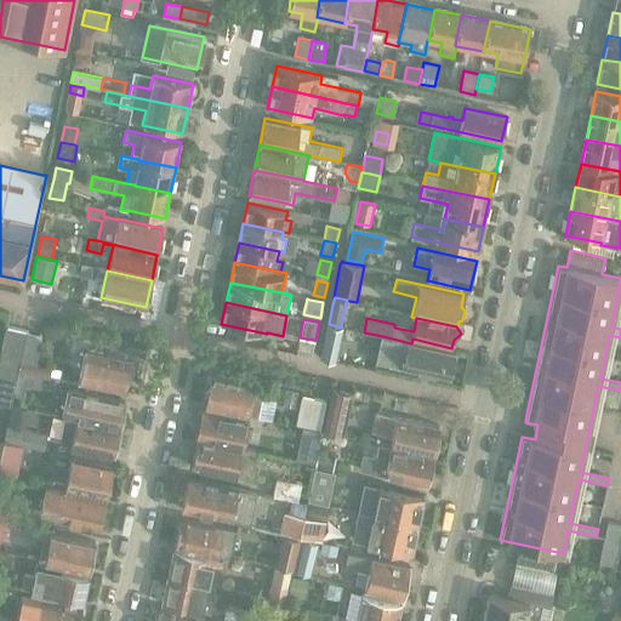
[(329,324),(320,358),(322,358),(335,362),(343,328),(341,328),(329,324)]
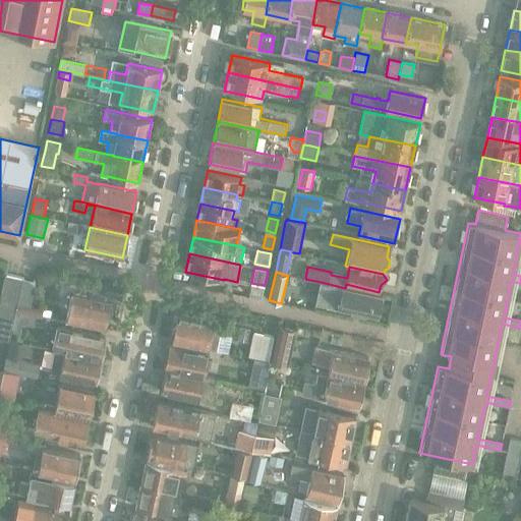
[(0,339),(8,341),(11,330),(15,310),(22,278),(6,275),(0,302),(0,339)]
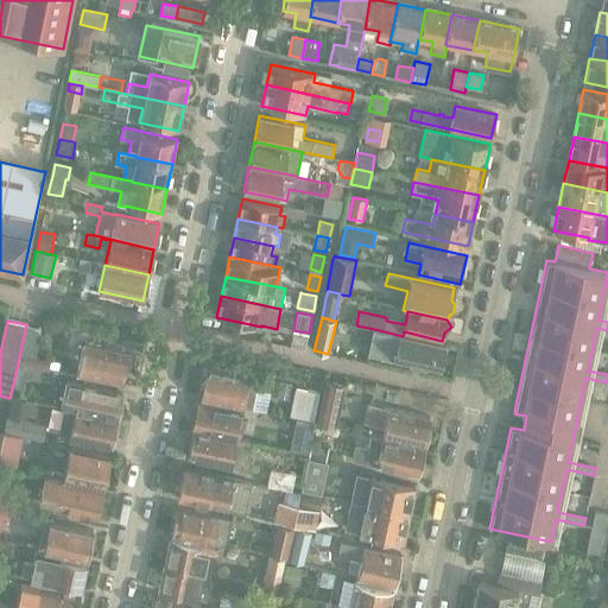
[(26,324),(18,362),(42,367),(42,368),(48,369),(50,360),(35,356),(40,328),(26,324)]
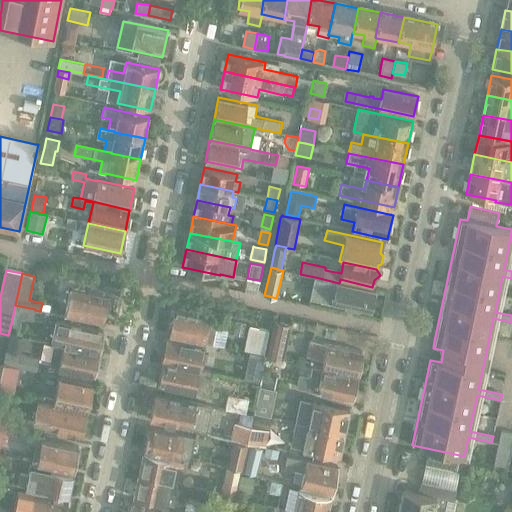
[(310,297),(324,300),(370,311),(375,291),(339,283),(315,277),(310,297)]
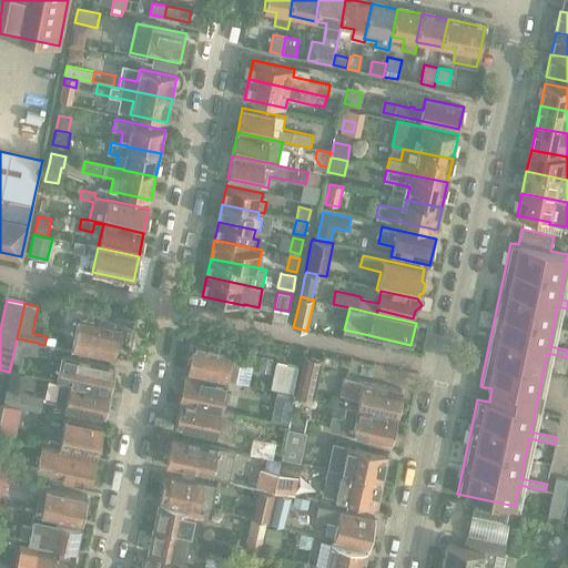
[(120,330),(79,321),(73,350),(113,358),(120,330)]
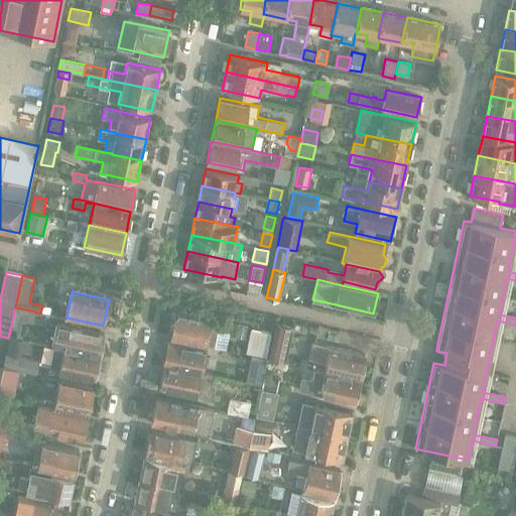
[(42,305),(40,313),(51,315),(53,306),(42,305)]
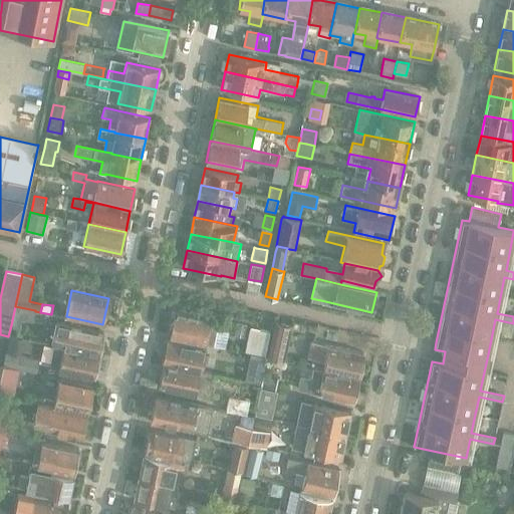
[(15,306),(11,325),(19,326),(21,319),(33,321),(35,311),(35,310),(15,306)]
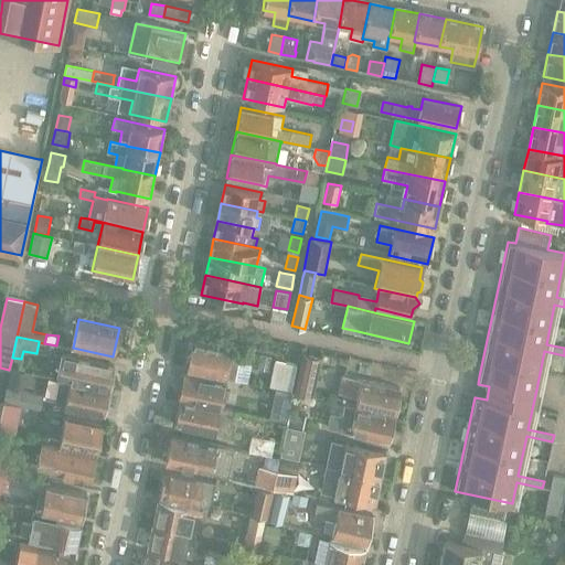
[(187,370),(234,380),(237,362),(243,364),(246,352),(192,341),(187,370)]
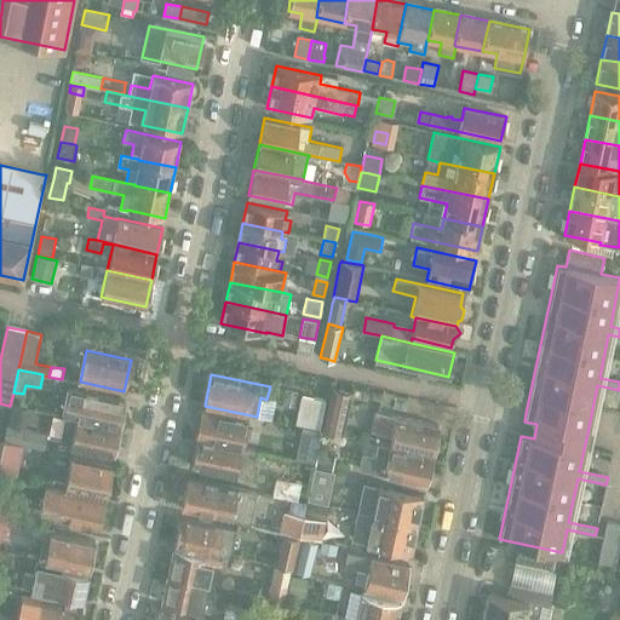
[(63,415),(67,417),(120,428),(125,401),(68,389),(63,415)]
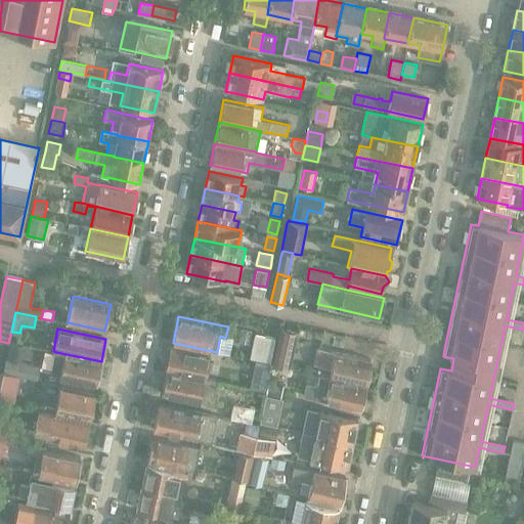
[(255,335),(250,359),(270,363),(276,340),(255,335)]
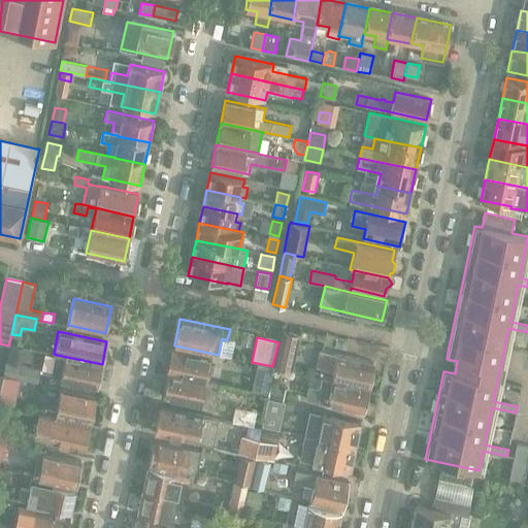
[(282,342),(276,366),(292,369),(297,345),(282,342)]
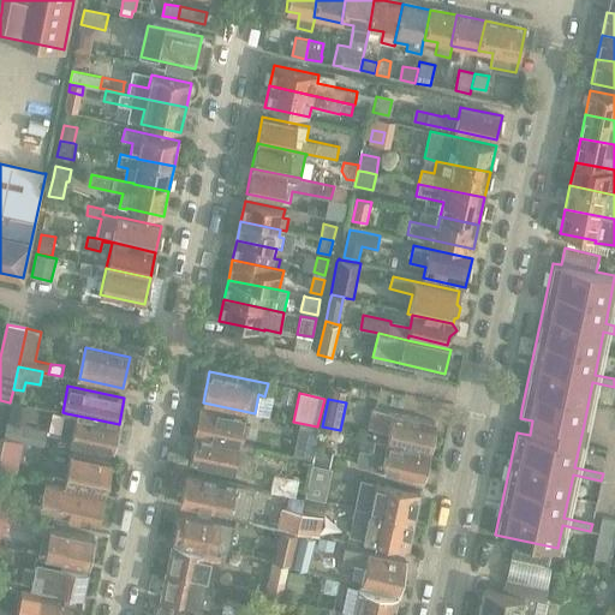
[(201,407),(196,434),(242,443),(244,434),(249,435),(250,424),(246,424),(248,417),(201,407)]
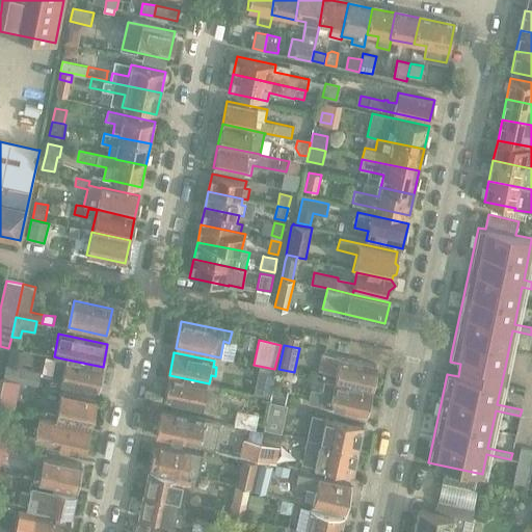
[(336,373),(335,381),(371,390),(376,366),(323,354),(320,370),(336,373)]
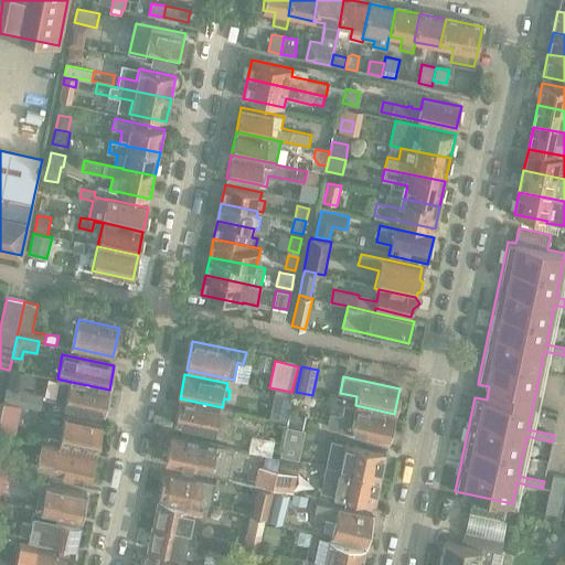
[(55,404),(65,406),(104,415),(109,390),(61,380),(55,404)]
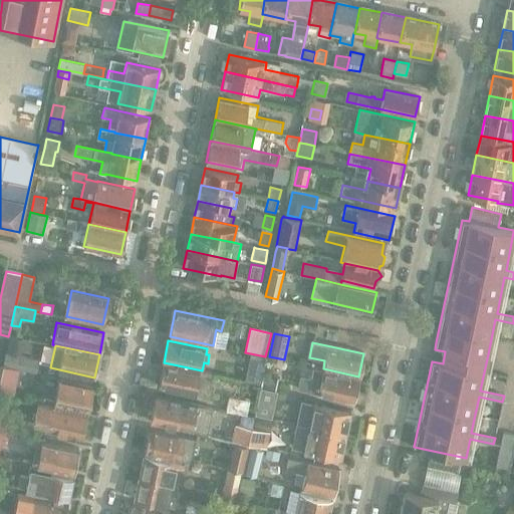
[(6,352),(3,365),(20,369),(24,370),(26,370),(37,373),(37,372),(40,360),(21,356),(6,352)]
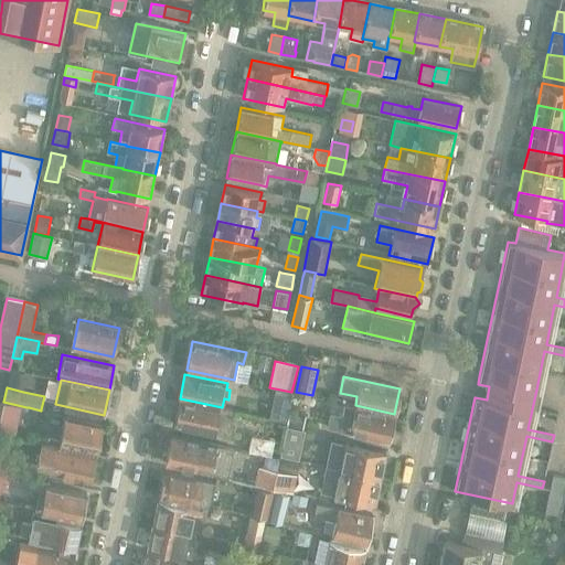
[(234,411),(222,407),(180,398),(174,424),(228,436),(230,433),(234,434),(236,424),(232,423),(234,411)]
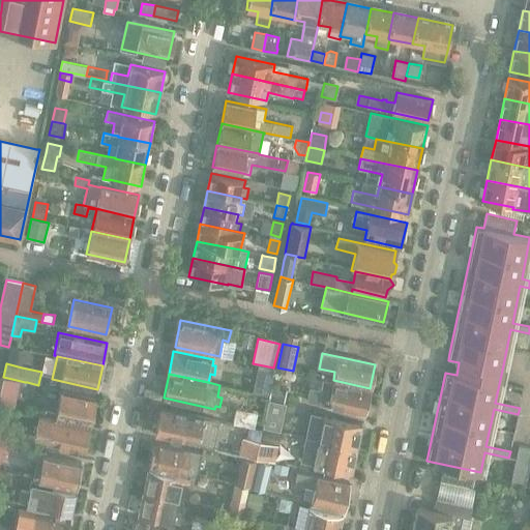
[(3,377),(0,393),(0,407),(16,410),(20,385),(21,381),(3,377)]
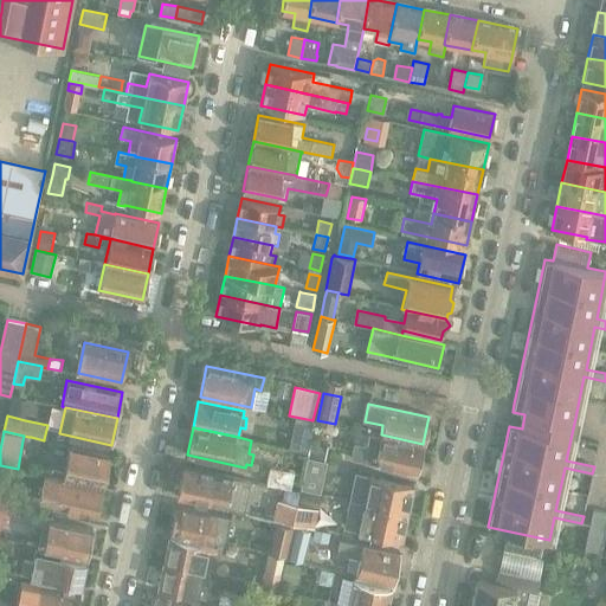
[(423,445),(380,437),(371,434),(368,446),(365,447),(355,445),(352,459),(417,472),(423,445)]
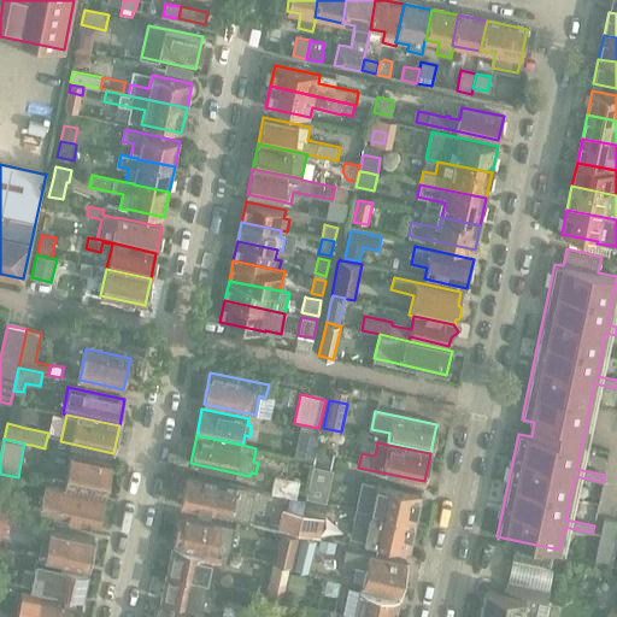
[(293,457),(307,460),(312,462),(313,463),(313,460),(315,454),(316,451),(297,446),(293,457)]
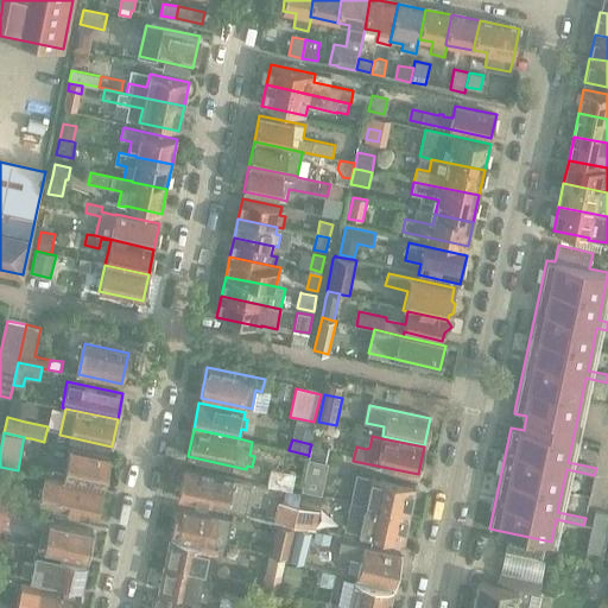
[(109,455),(69,447),(63,476),(103,486),(109,455)]
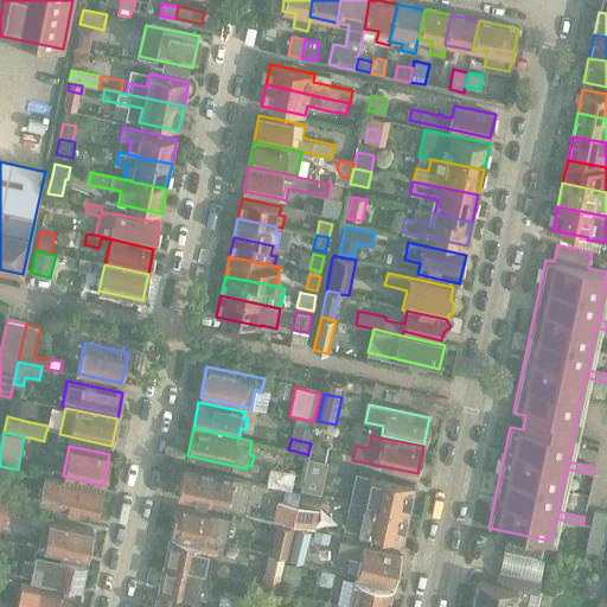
[(308,455),(308,457),(325,461),(327,451),(311,447),(308,453),(308,455)]
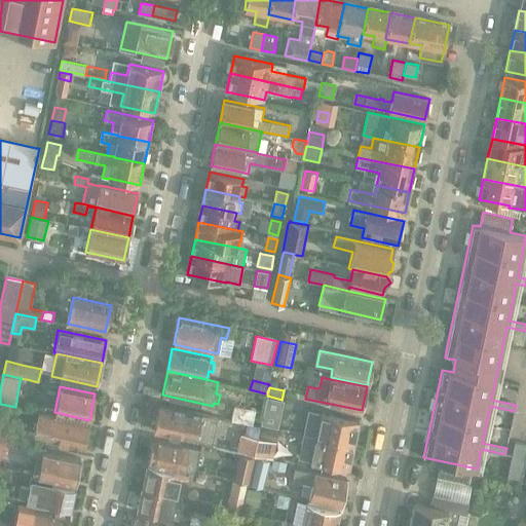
[(267,398),(261,424),(278,428),(284,401),(279,400),(267,398)]
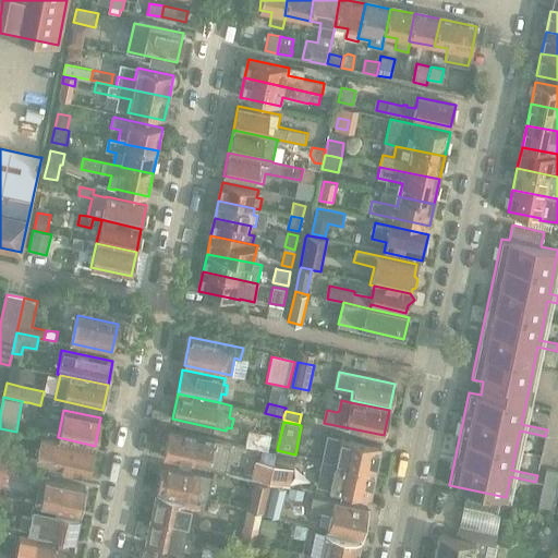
[(245,446),(268,450),(271,435),(249,429),(245,446)]
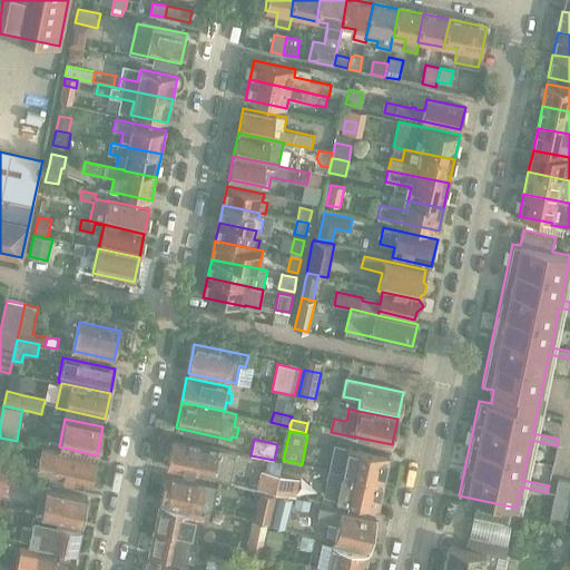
[(236,453),(219,450),(173,440),(166,468),(229,481),(236,453)]
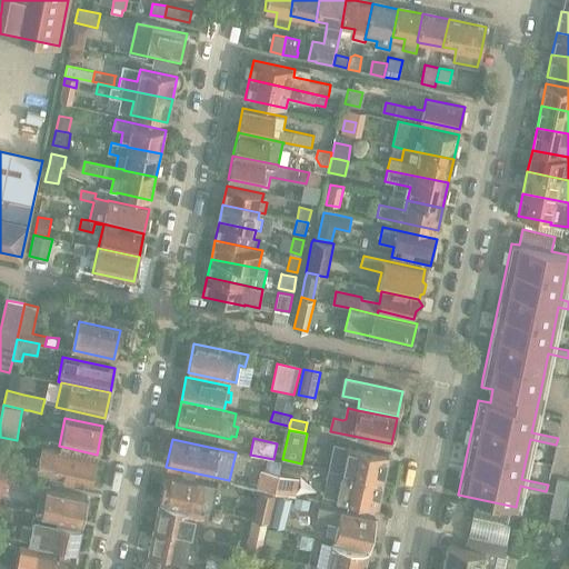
[(333,445),(328,470),(329,470),(341,472),(383,481),(388,456),(347,447),(333,445)]
